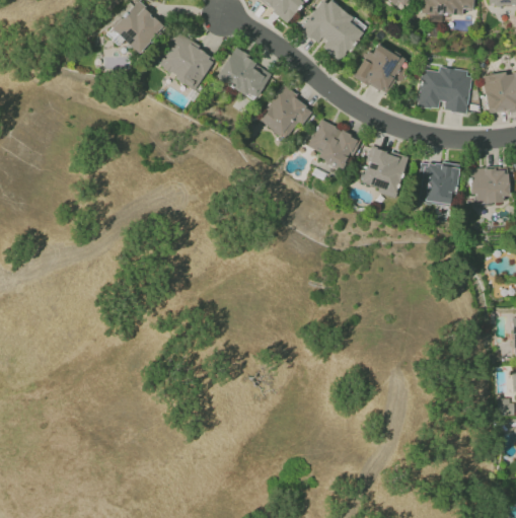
[(140,52),(164,25),(138,0),(113,27),(140,52)]
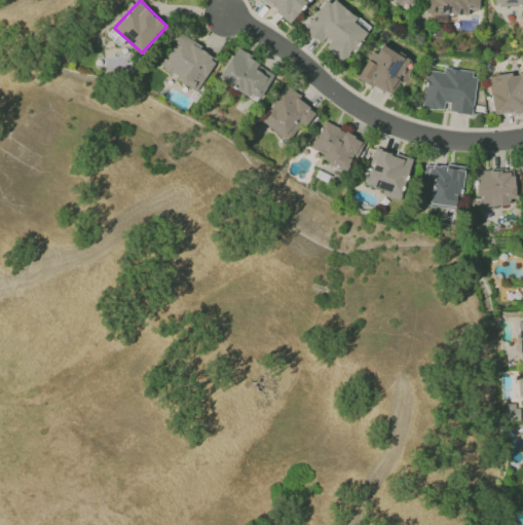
[(263,0),(294,22),(308,0),(263,0)]
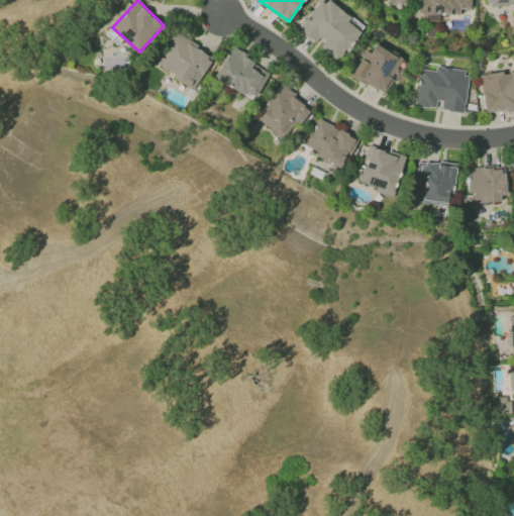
[(321,0),(300,28),(319,43),(319,44),(339,61),(366,27),(330,0),(321,0)]
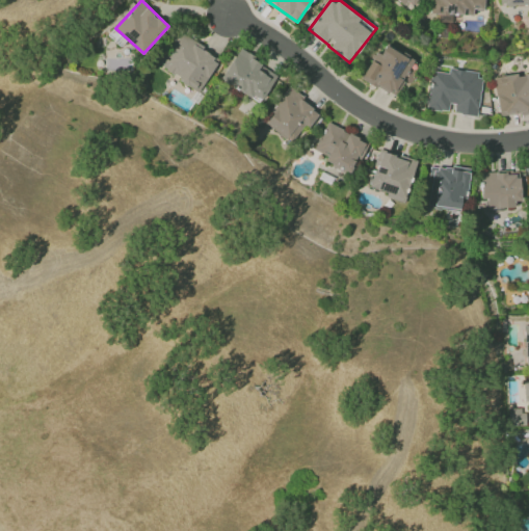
[(432,0),(432,14),(475,15),(475,8),(486,8),(485,0),(432,0)]
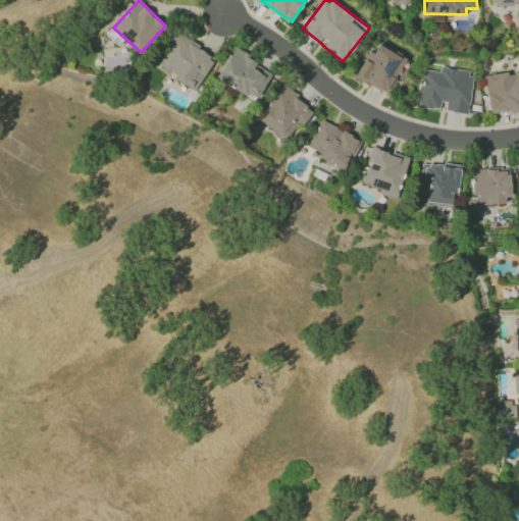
[(156,63),(198,89),(218,56),(176,30),(156,63)]
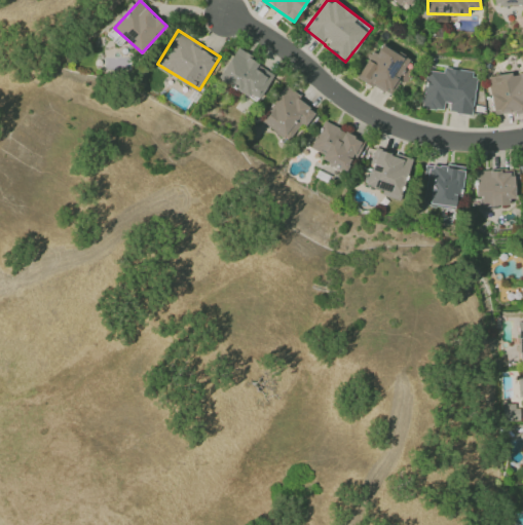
[(373,50),(359,76),(394,96),(403,80),(406,82),(417,64),(382,43),(378,52),(373,50)]
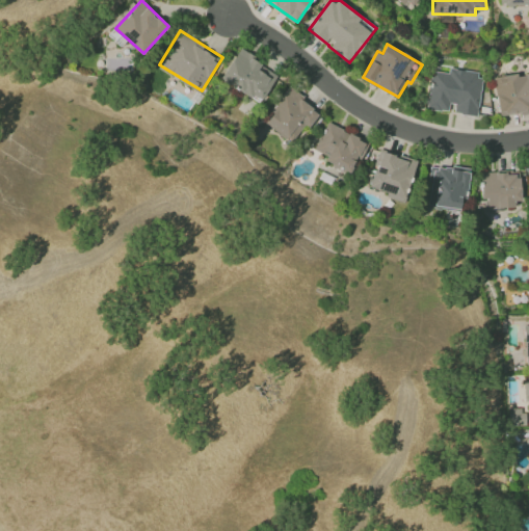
[(280,73),(240,49),(222,78),(262,102),(280,73)]
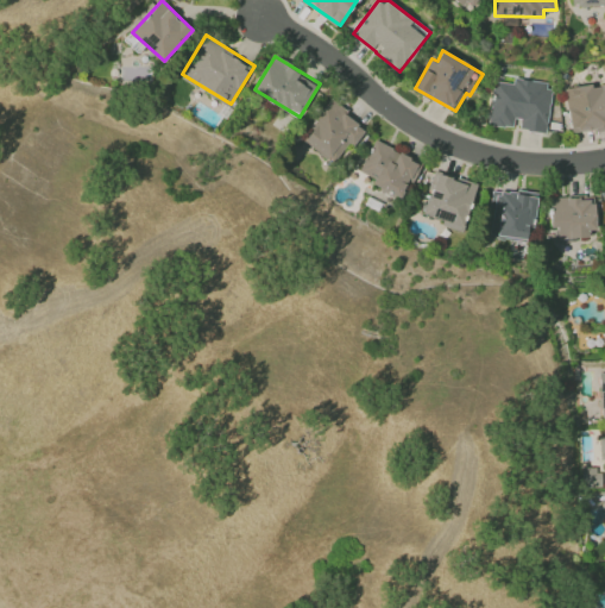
[(548,132),(555,82),(516,77),(515,82),(496,80),(490,124),(518,127),(518,129),(548,132)]
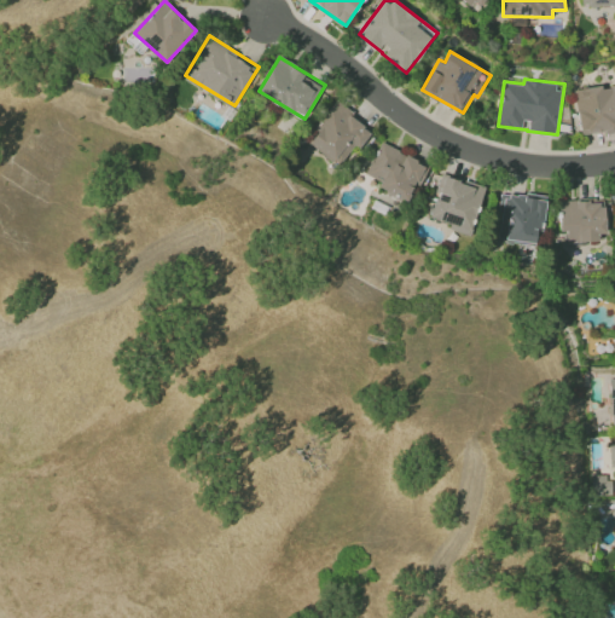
[(614,84),(576,90),(582,136),(614,131),(614,84)]
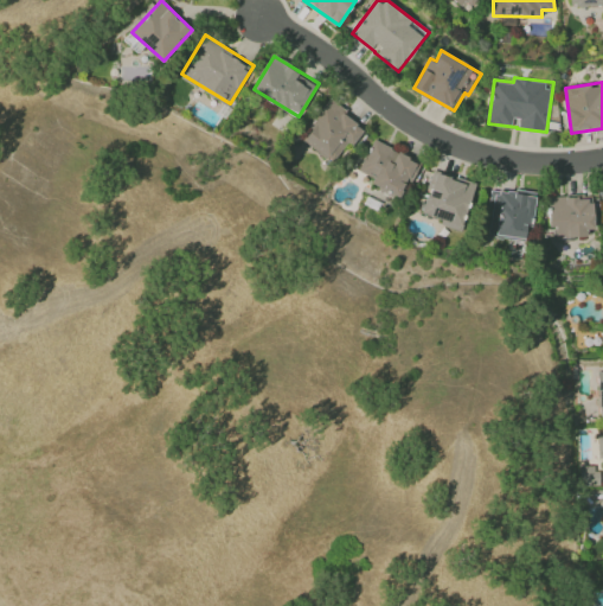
[(334,161),(350,141),(354,144),(367,126),(331,100),(302,138),(334,161)]
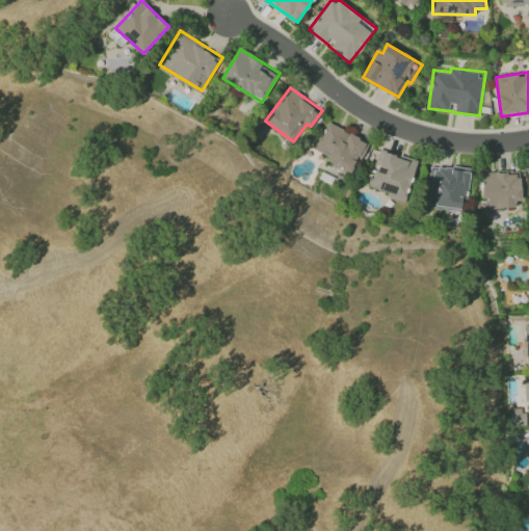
[(316,150),(329,155),(326,162),(351,173),(358,158),(363,160),(371,141),(328,122),(316,150)]
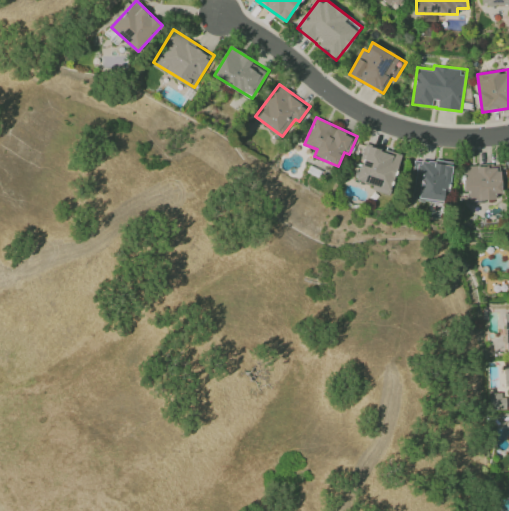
[(404,155),(368,143),(355,180),(391,193),(404,155)]
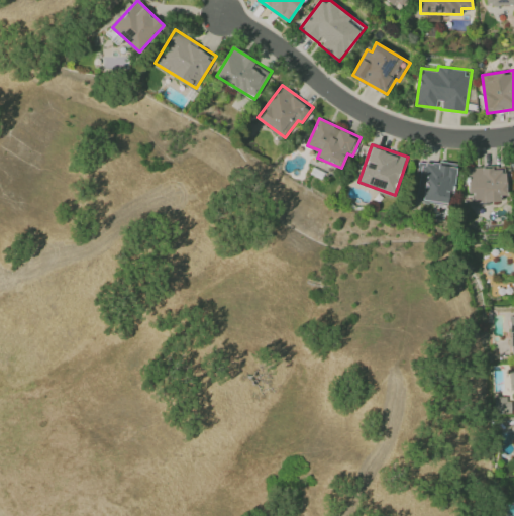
[(418,198),(449,202),(450,192),(454,192),(458,166),(423,161),(418,198)]
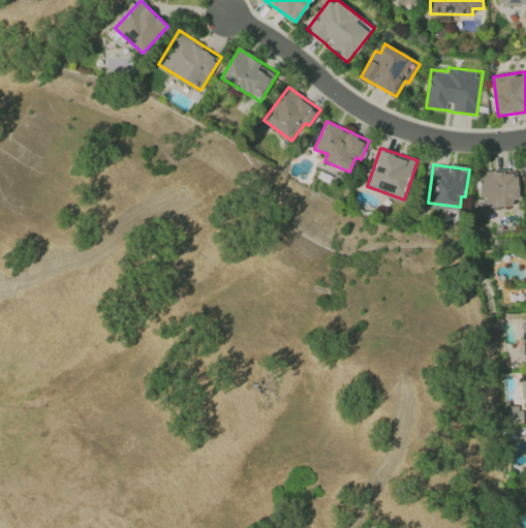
[(520,205),(519,175),(513,175),(513,169),(480,171),(481,197),(486,197),(486,206),(520,205)]
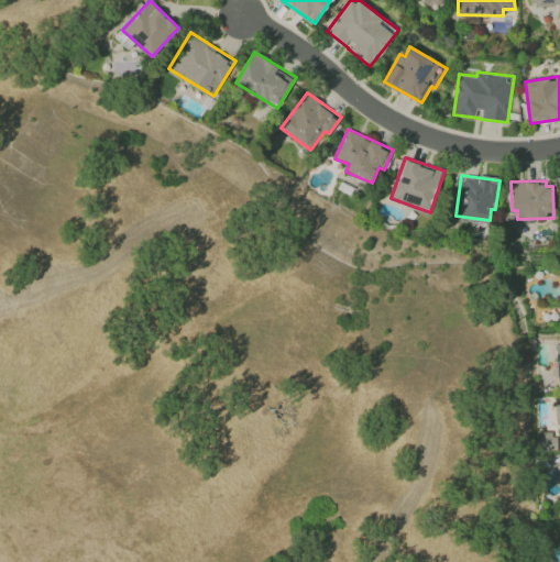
[(558,431),(542,431),(544,450),(558,450),(558,431)]
